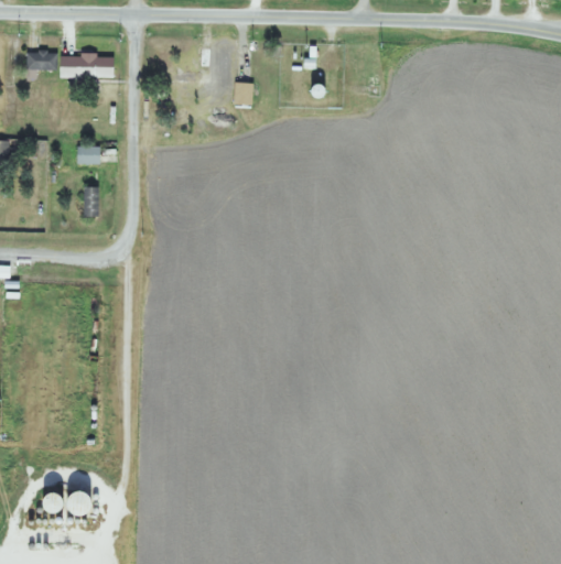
[(200,67),(212,68),(211,86),(230,86),(232,51),(200,50),(200,67)]
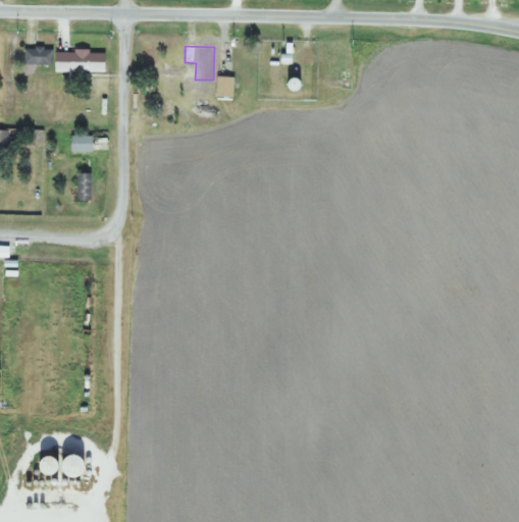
[(53,71),(105,71),(105,50),(26,49),(24,70),(33,70),(33,64),(53,65),(53,71)]
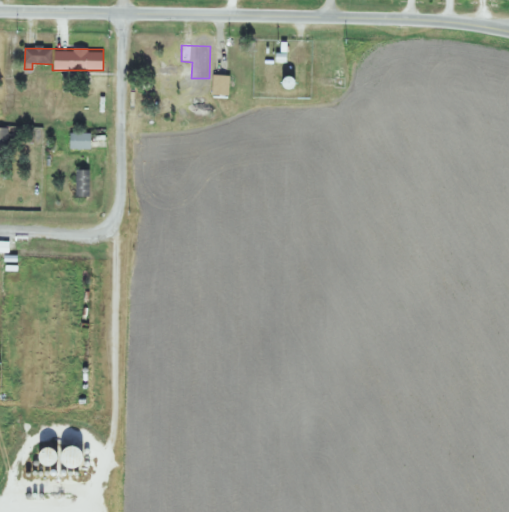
[(228,95),(228,76),(212,76),(212,95),(228,95)]
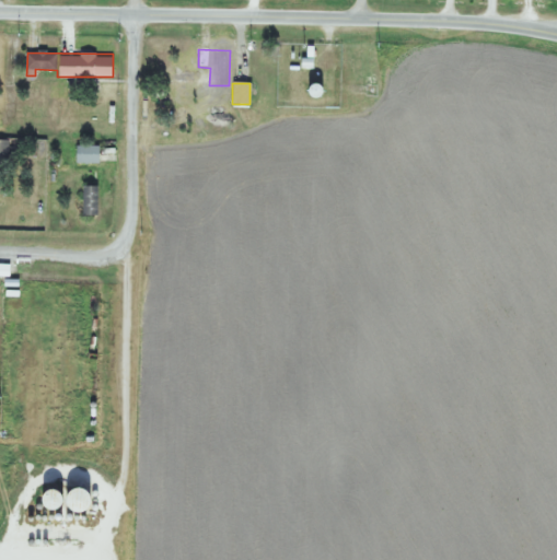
[(316,95),(315,84),(304,85),(305,97),(316,95)]
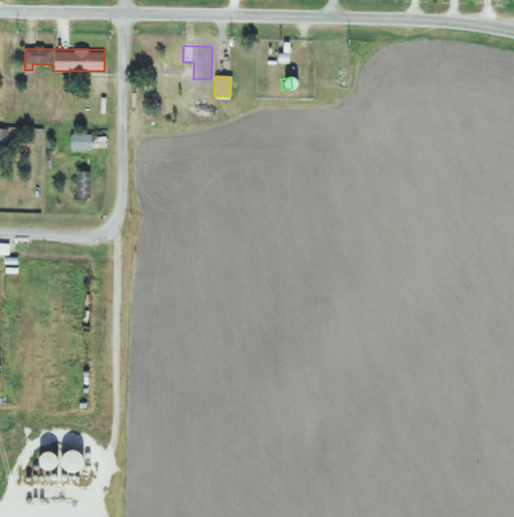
[(8,129),(0,128),(0,147),(8,148),(8,129)]
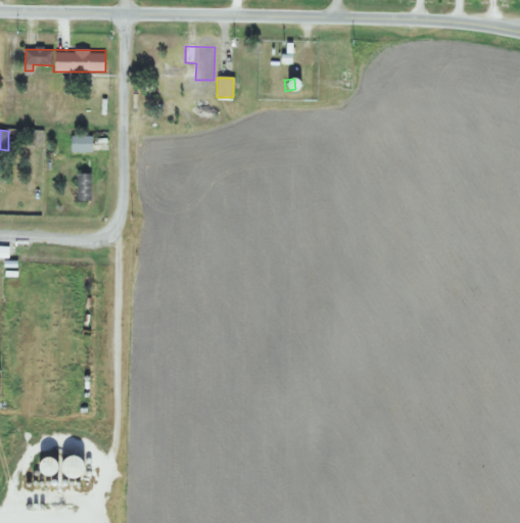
[(91,151),(91,137),(71,137),(71,151),(91,151)]
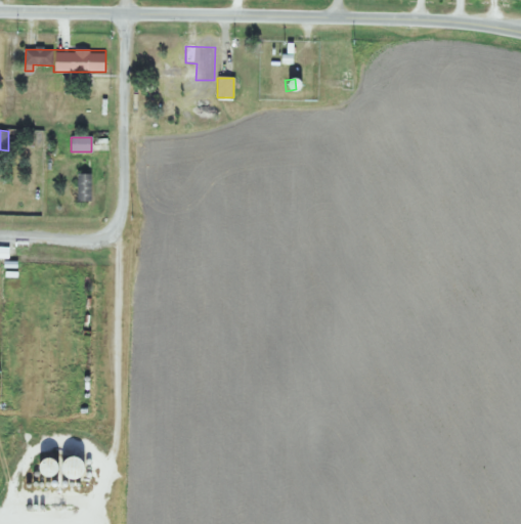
[(91,174),(78,174),(78,201),(91,201),(91,174)]
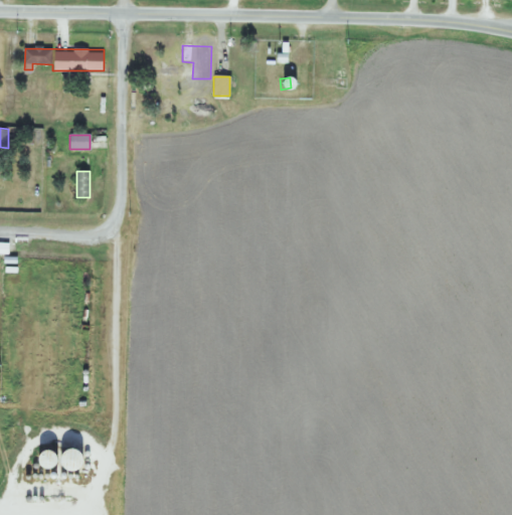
[(62,458),(63,463),(67,467),(73,468),(78,467),(81,463),(82,457),(81,453),(79,450),(75,448),(71,448),(67,449),(64,451),(62,454),(62,458)]
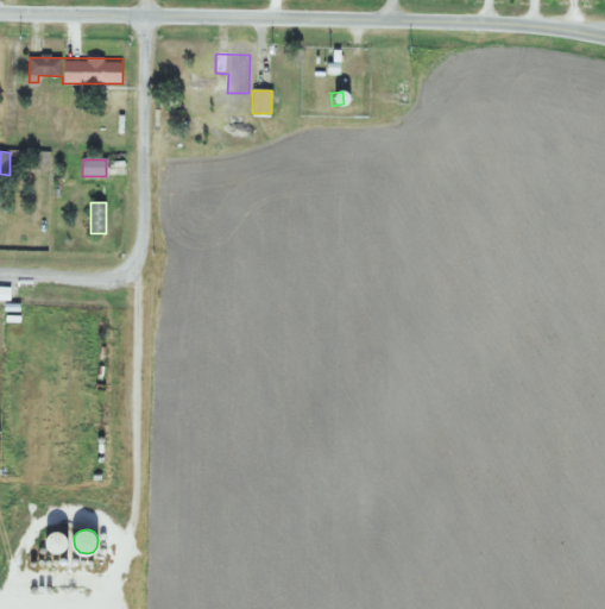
[(48,542),(50,547),(54,551),(57,552),(62,551),(65,547),(68,544),(68,539),(65,534),(62,532),(57,531),(54,532),(50,535),(48,539),(48,542)]
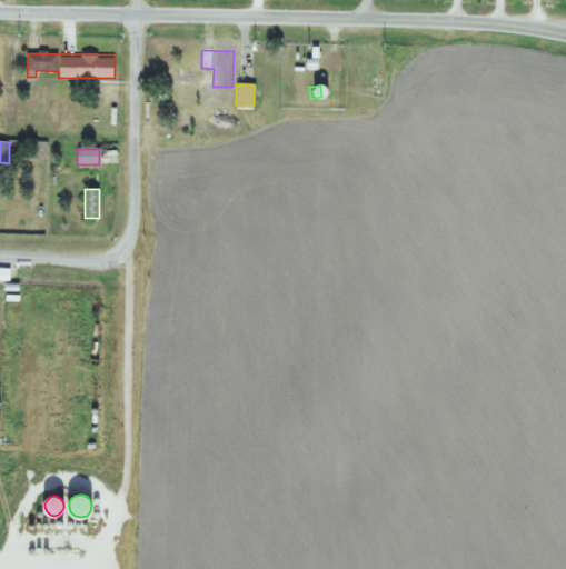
All buildings are outlined.
